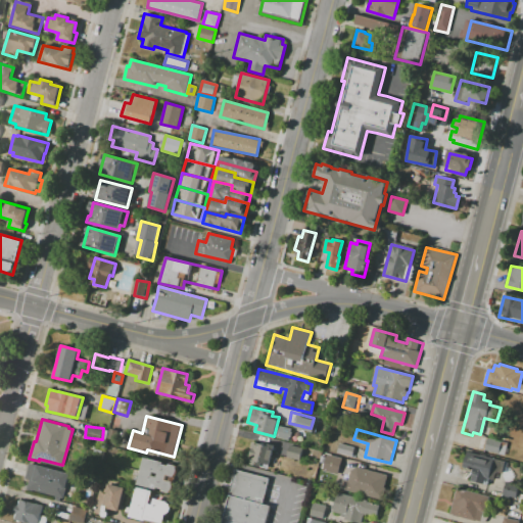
[(252,442),(259,443),(260,441),(274,445),(268,469),(249,465),(251,457),(248,457),(252,442)]
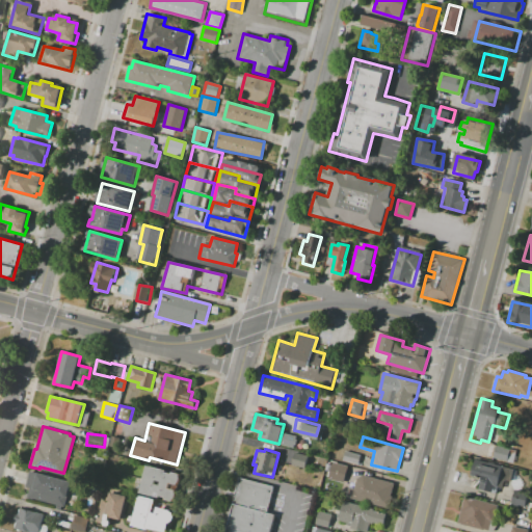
[(494,456),(495,451),(508,455),(507,462),(499,460),(500,458),(494,456)]
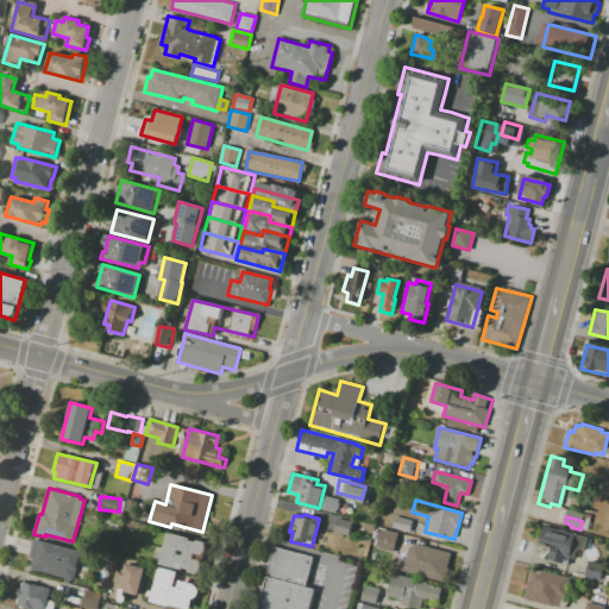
[(397,519),(412,522),(409,532),(391,527),(394,518),(397,519)]
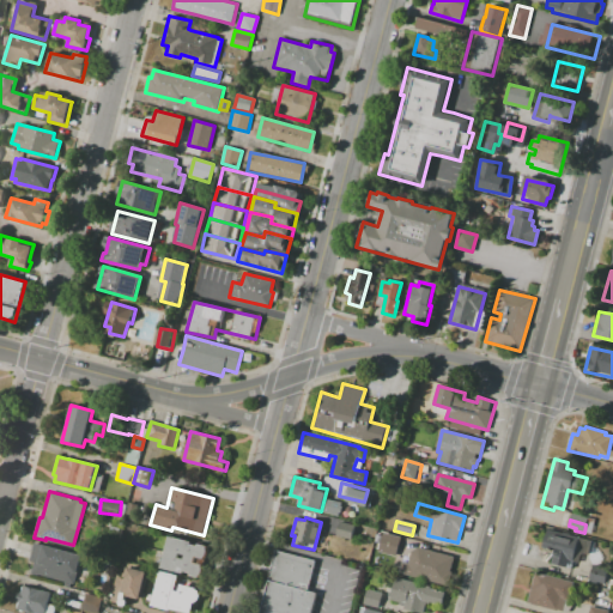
[(343,523),(358,527),(354,540),(339,536),(343,523)]
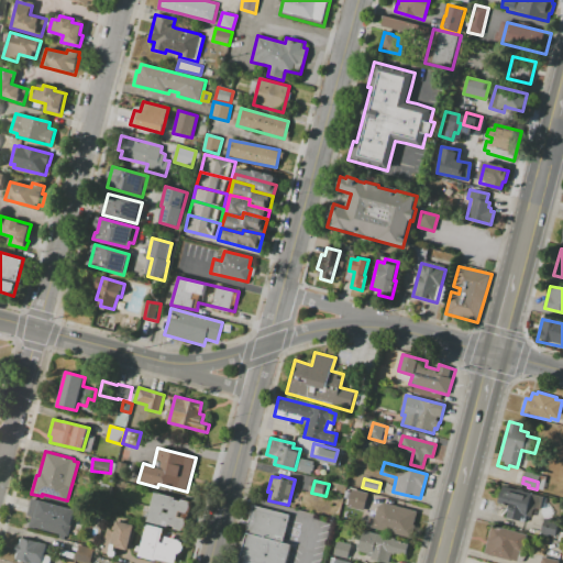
[(503,486),(532,494),(527,516),(521,515),(520,521),(506,518),(509,506),(507,506),(508,500),(499,498),(503,486)]
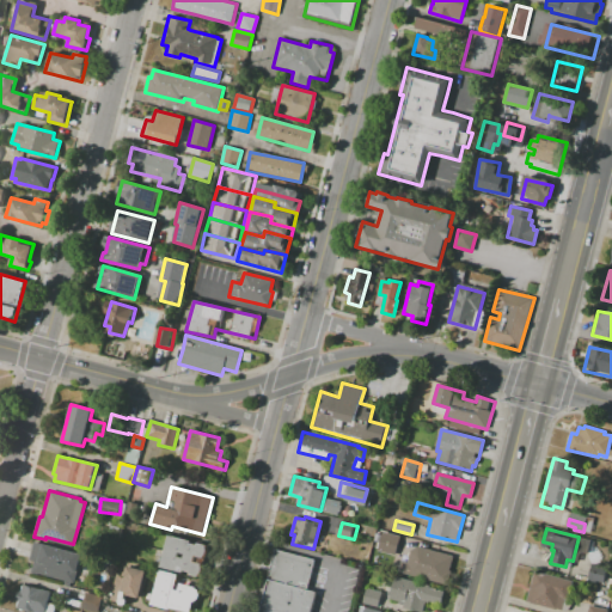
[(381,531),(401,537),(396,556),(377,551),(381,531)]
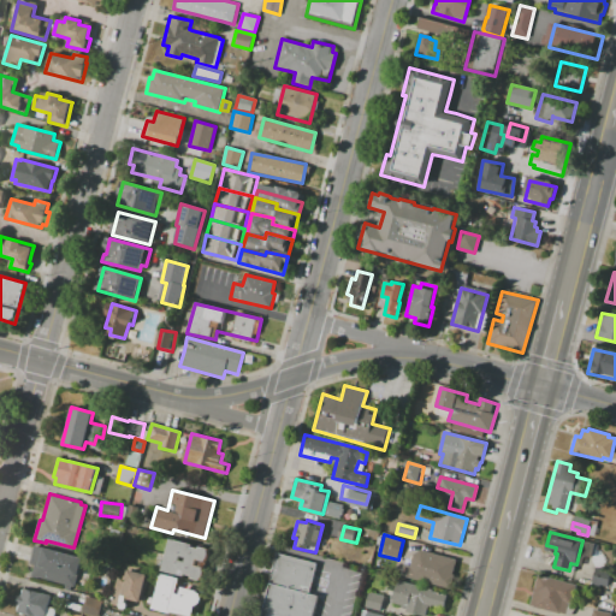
[(166,556),(170,539),(209,550),(207,563),(196,561),(196,563),(185,561),(185,558),(179,557),(179,558),(166,556)]
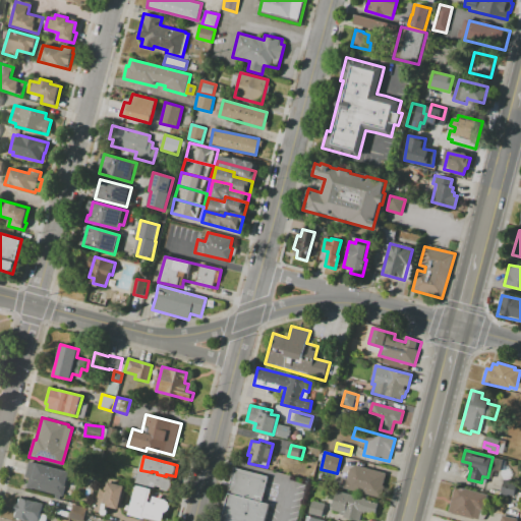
[(29,462),(70,472),(64,497),(26,487),(29,477),(24,476),(29,462)]
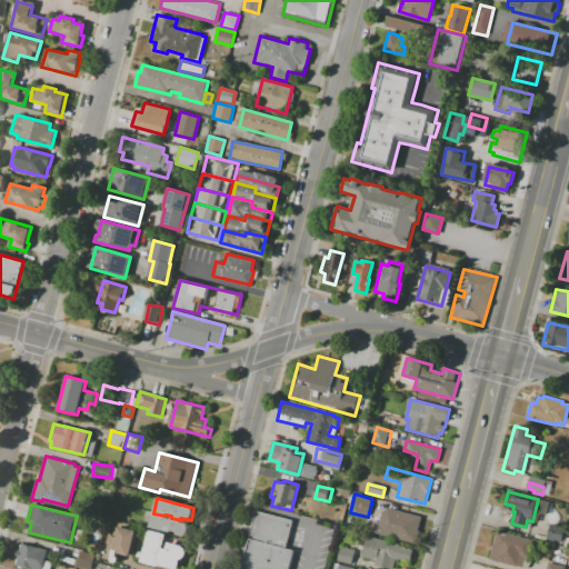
[(382,507),(421,517),(415,543),(369,532),(371,521),(379,522),(382,507)]
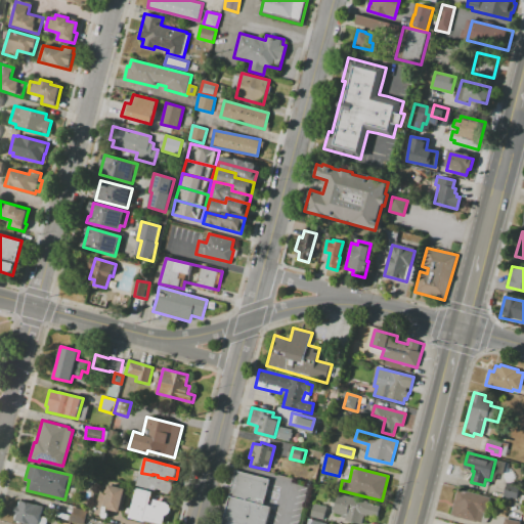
[(265,523),(221,523),(236,470),(270,480),(263,506),(270,508),(265,523)]
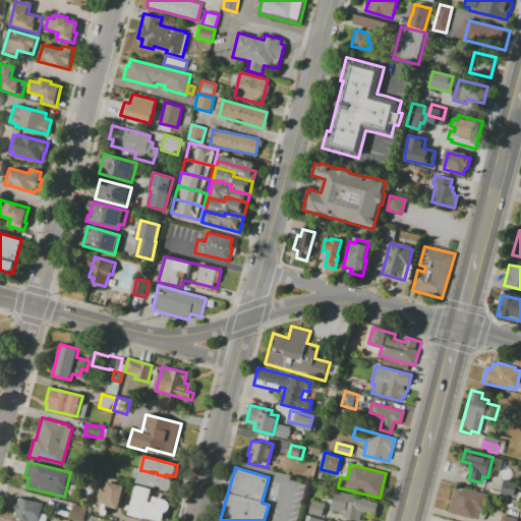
[(166,476),(165,479),(173,481),(171,491),(161,489),(162,487),(155,485),(155,487),(136,483),(140,470),(152,472),(151,474),(156,475),(157,474),(166,476)]
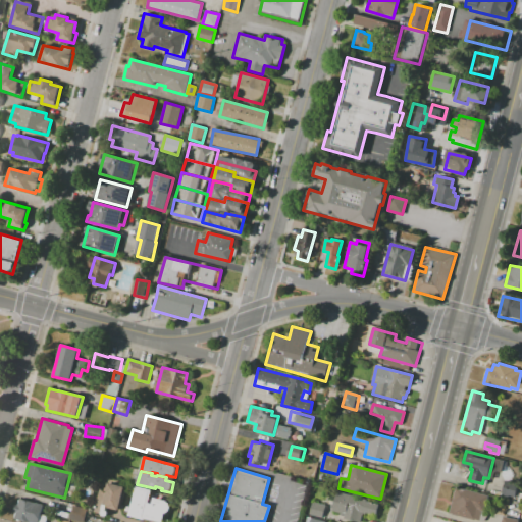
[(126,487),(120,511),(107,507),(105,515),(94,512),(95,506),(97,506),(98,502),(97,502),(99,490),(107,492),(107,491),(106,491),(108,483),(126,487)]
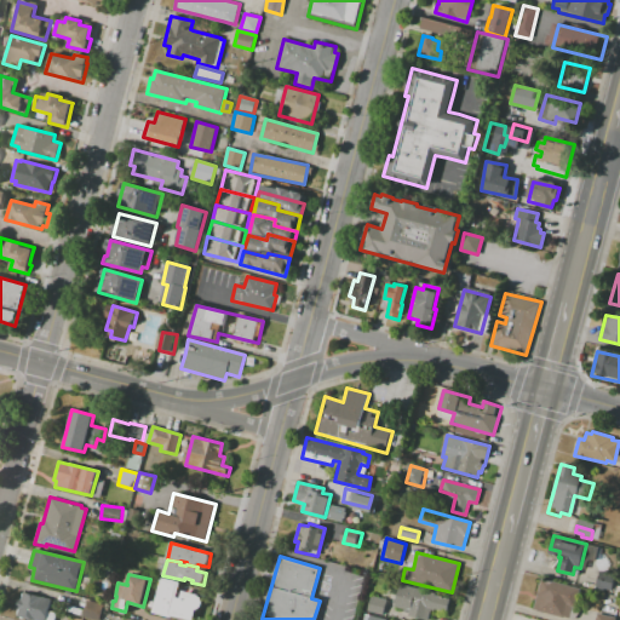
[(187,619),(153,612),(161,578),(181,583),(178,590),(199,595),(199,597),(201,600),(202,604),(200,607),(199,609),(195,610),(194,615),(193,619),(187,619)]
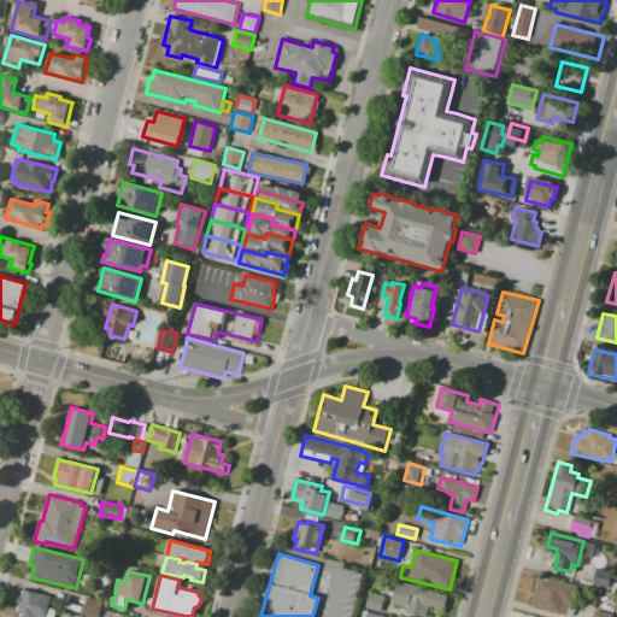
[(530,607),(539,575),(577,586),(574,601),(576,603),(571,616),(560,615),(560,616),(530,607)]
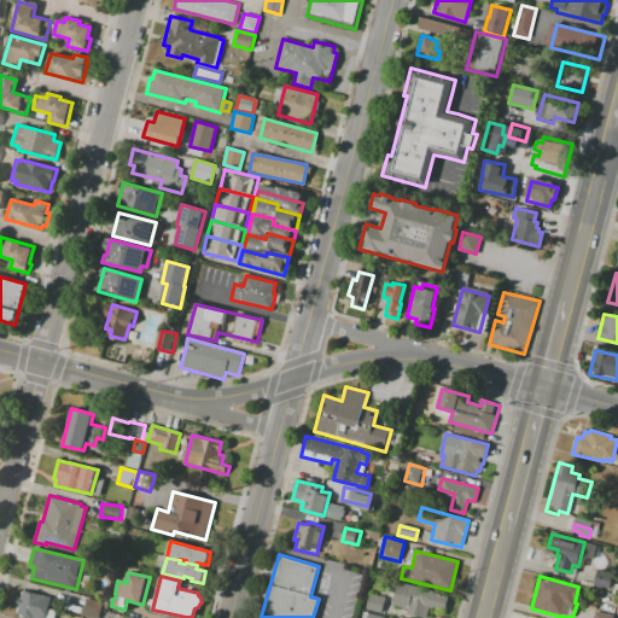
[(595,577),(610,581),(608,589),(593,586),(595,577)]
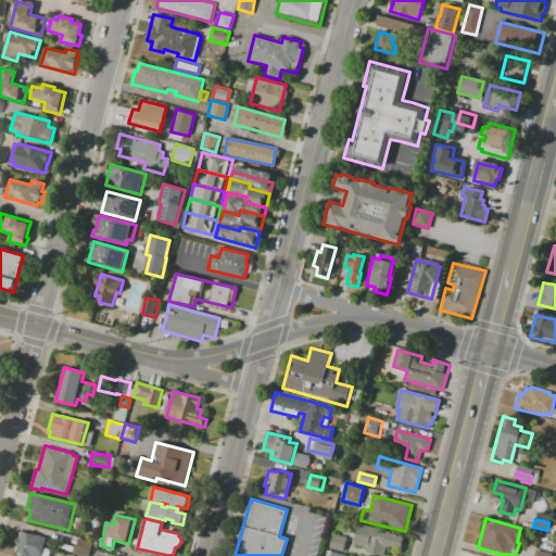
[(358,523),(390,532),(390,533),(404,538),(401,548),(386,545),(382,555),(366,552),(367,547),(353,543),(358,523)]
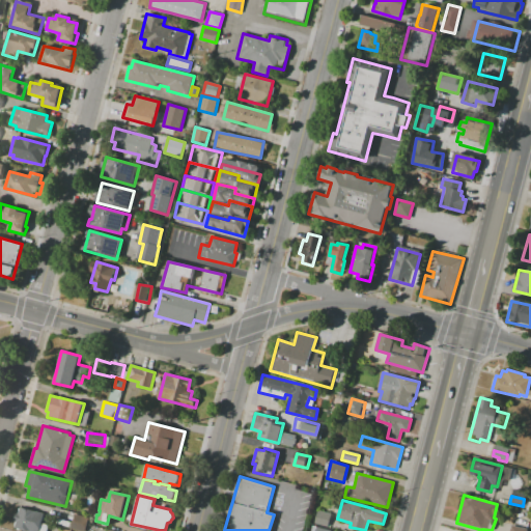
[(20,507),(44,513),(38,530),(28,530),(15,528),(17,522),(14,521),(16,512),(19,513),(20,507)]
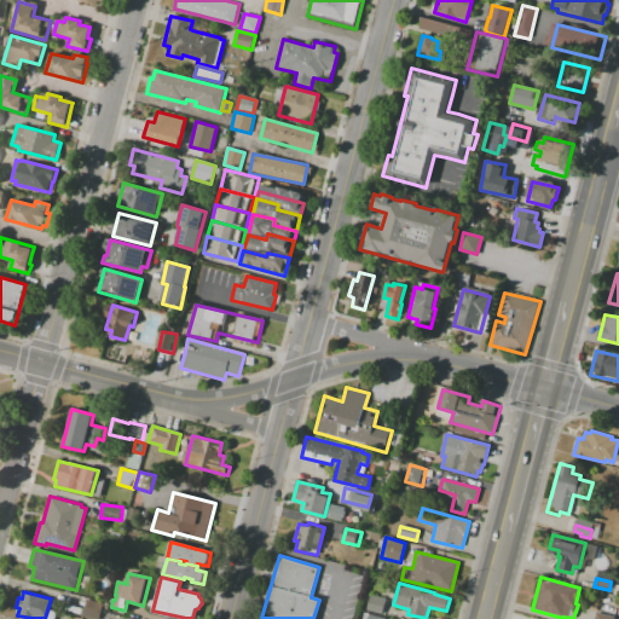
[(366,611),(370,595),(374,596),(386,599),(382,614),(366,611)]
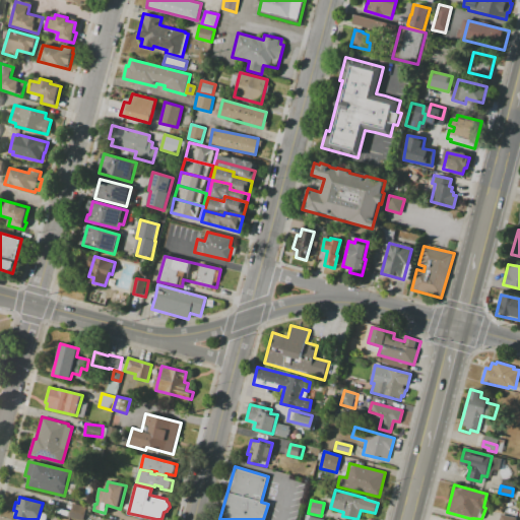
[(73,503),(86,506),(83,519),(78,519),(69,518),(73,503)]
